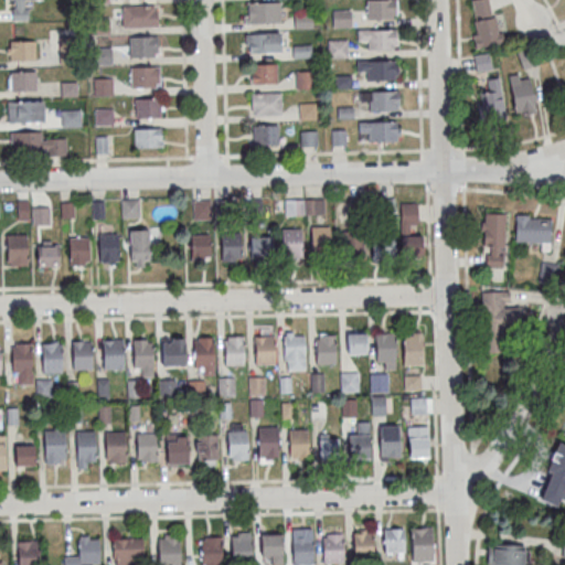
[(11,0),(12,21),(29,20),(28,0),(11,0)]
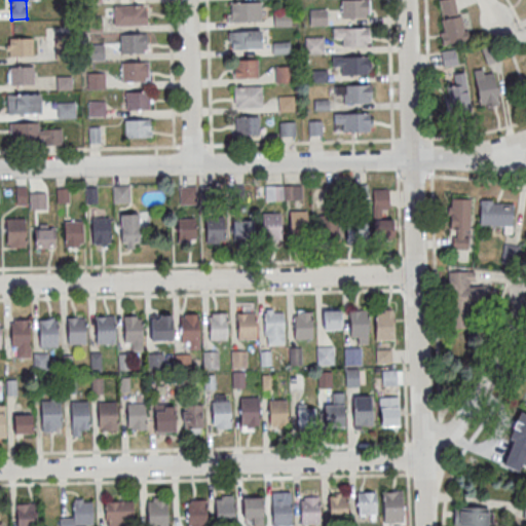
[(368,0),(341,0),(341,17),(368,17),(368,0)]
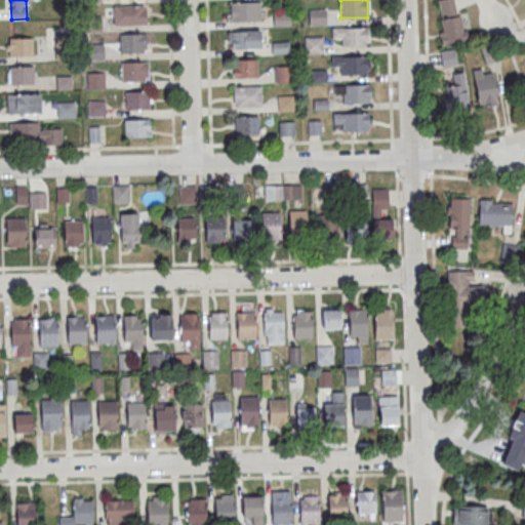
[(456,0),(435,0),(443,44),(465,40),(456,0)]
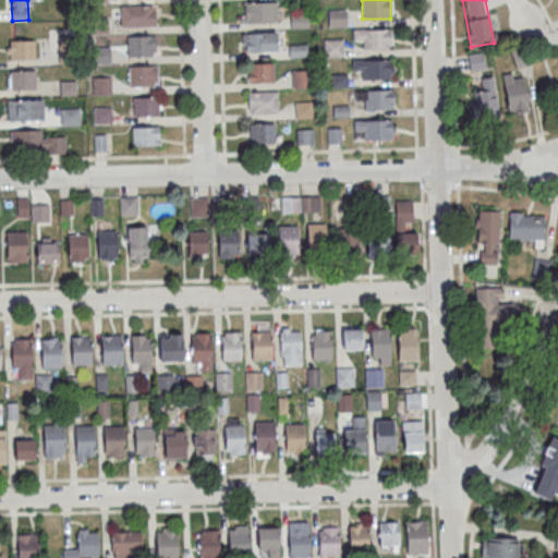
[(242,23),(276,23),(276,2),(242,2),(242,23)]
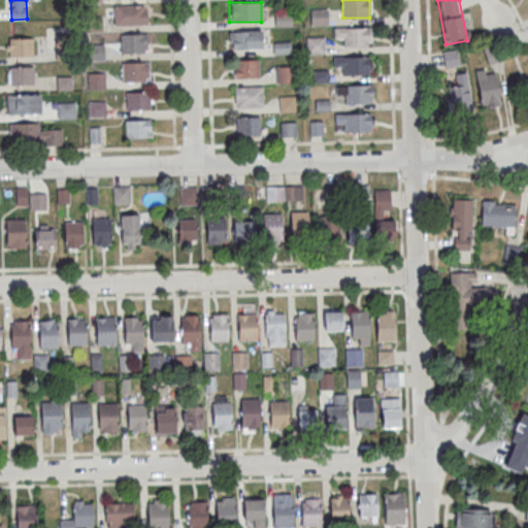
[(146,4),(113,4),(113,26),(146,26),(146,4)]
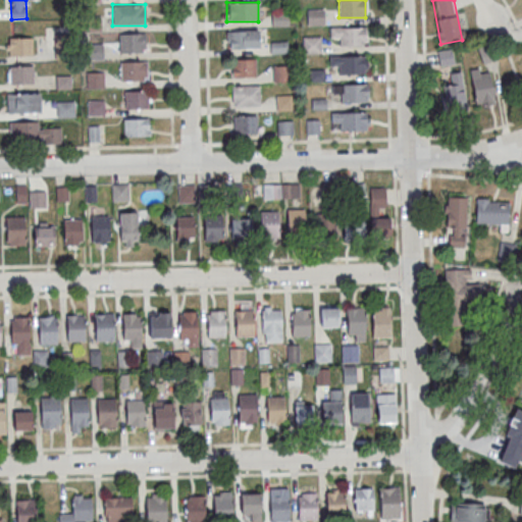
[(324,24),(324,8),(308,8),(308,24),(324,24)]
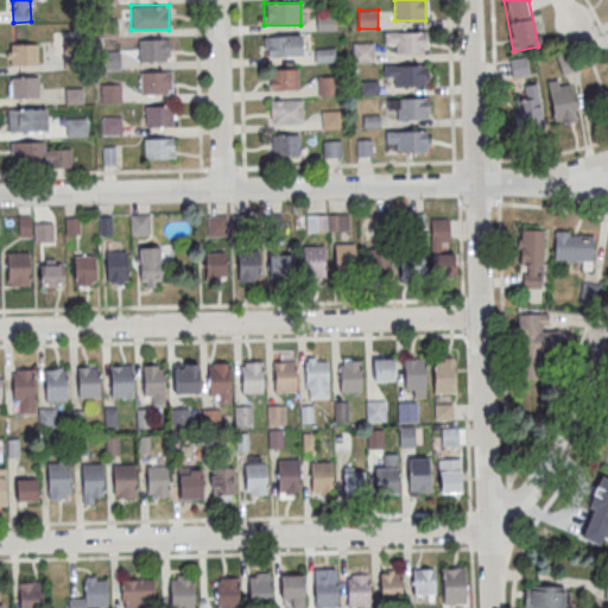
[(385,32),(385,44),(394,44),(394,52),(425,52),(425,32),(385,32)]
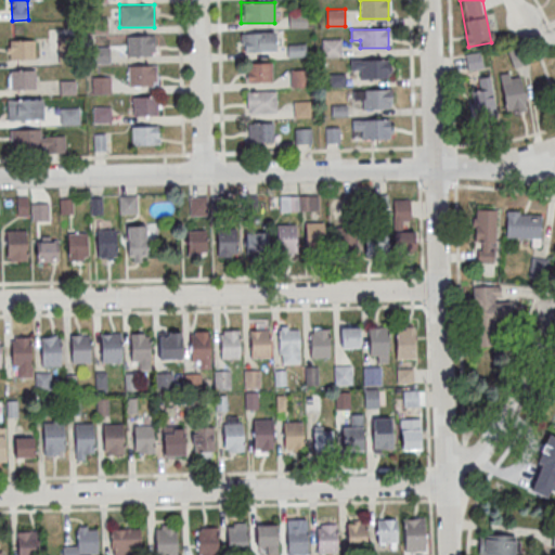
[(241,51),(274,51),(274,33),(241,33),(241,51)]
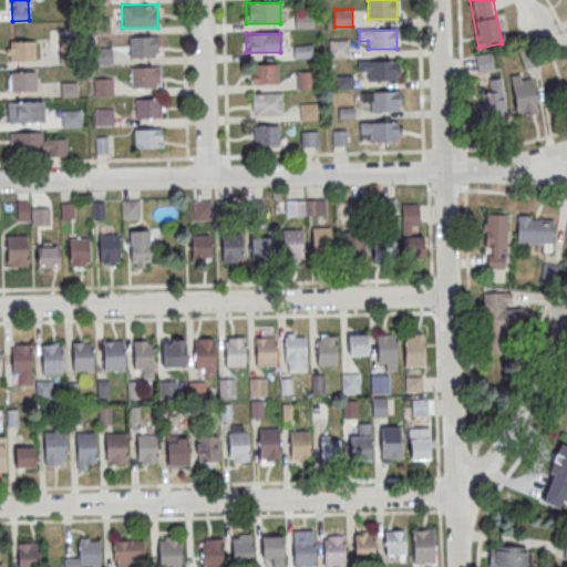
[(158,34),(129,34),(129,58),(158,58),(158,34)]
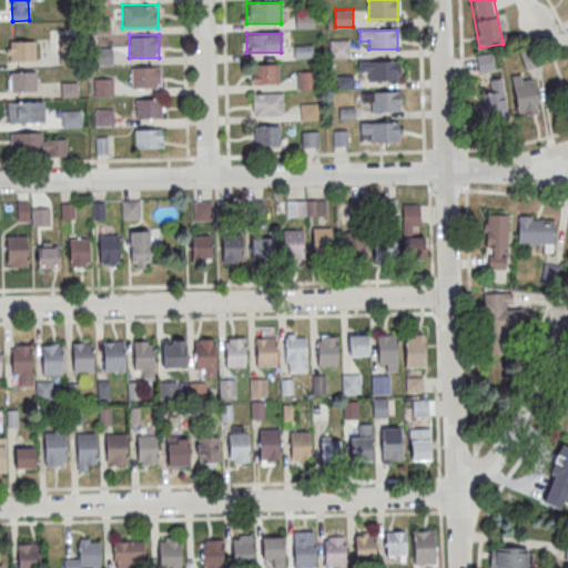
[(348,39),(330,39),(330,58),(348,58),(348,39)]
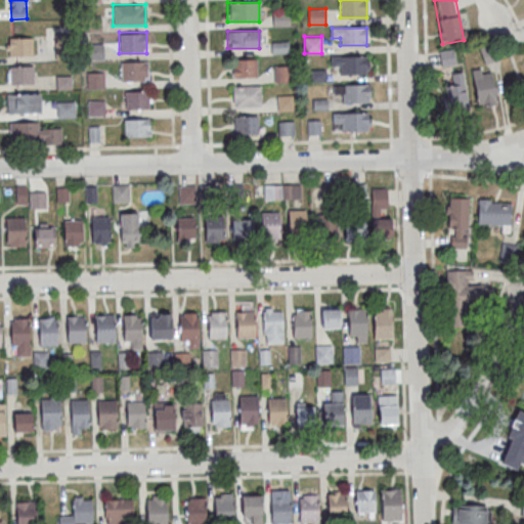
[(33,55),(33,37),(6,37),(6,55),(33,55)]
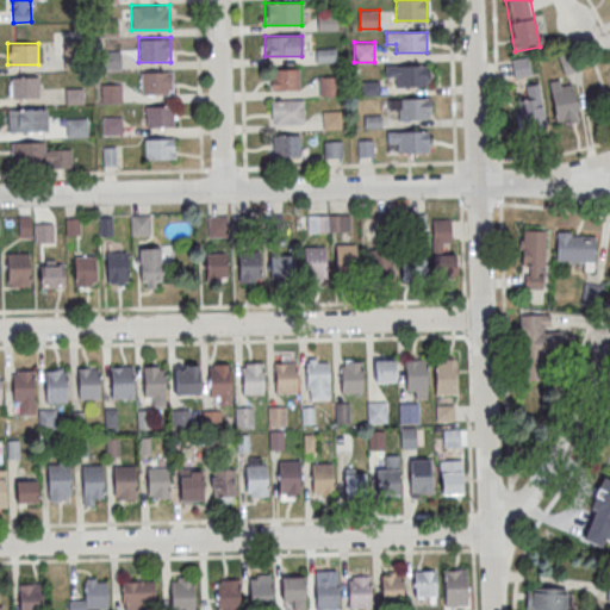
[(317,49),(317,62),(335,61),(335,49),(317,49)]
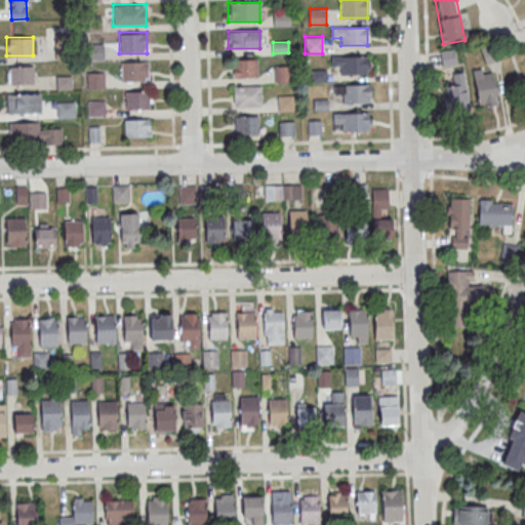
[(455,65),(455,50),(441,50),(441,65),(455,65)]
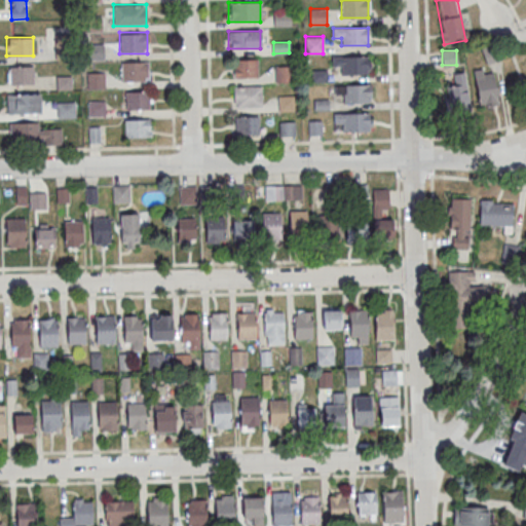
[(342,74),(370,74),(370,55),(331,55),(331,66),(342,66),(342,74)]
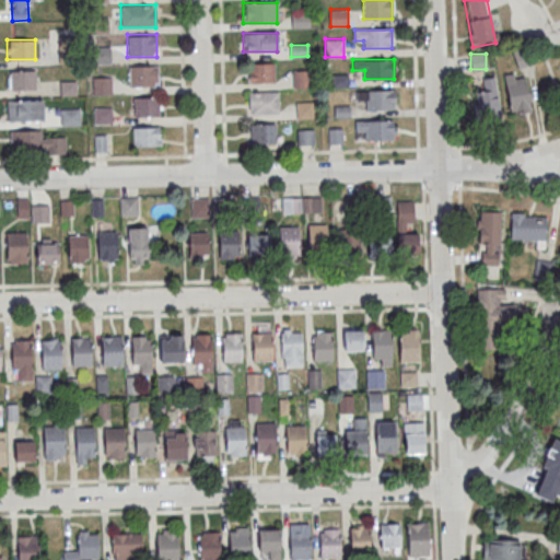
[(248,82),(273,82),(273,63),(248,63),(248,82)]
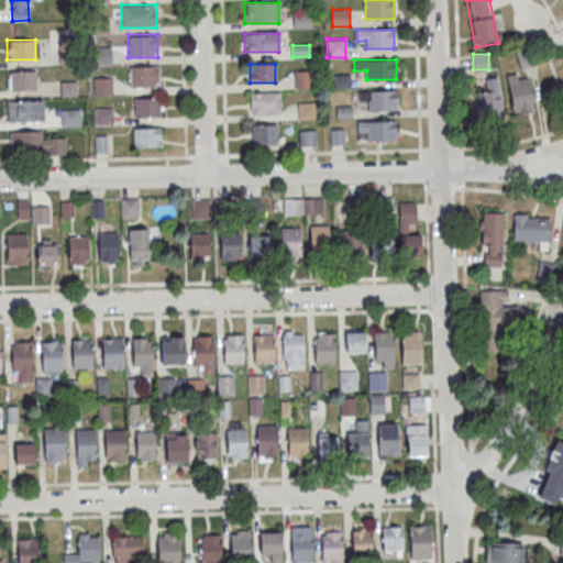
[(157,66),(128,66),(128,87),(157,87),(157,66)]
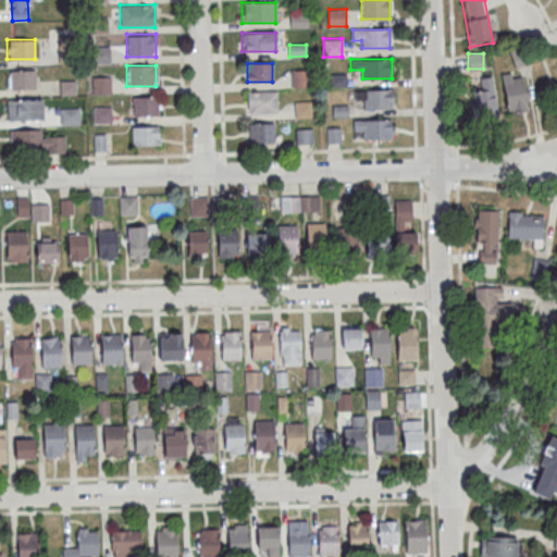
[(36,70),(9,70),(9,89),(36,89),(36,70)]
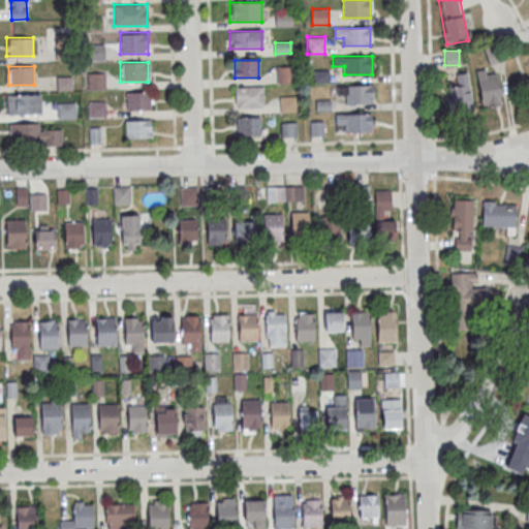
[(276,83),(292,83),(292,66),(276,66),(276,83)]
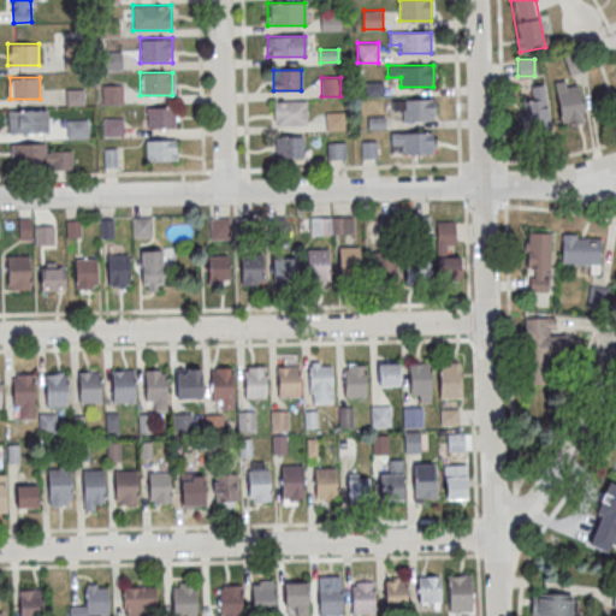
[(584,122),(576,77),(554,81),(561,125),(584,122)]
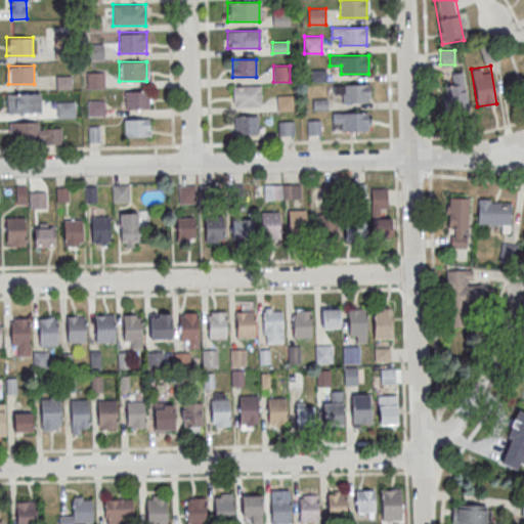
[(467,111),(463,71),(451,72),(453,84),(442,86),(445,114),(467,111)]
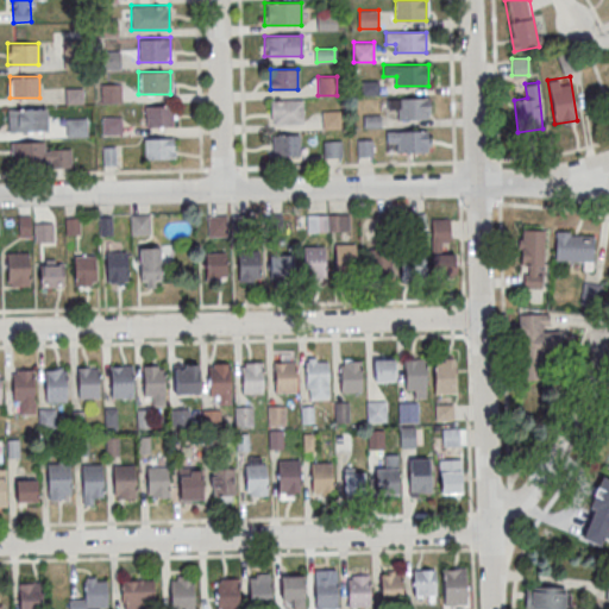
[(121,83),(100,83),(100,101),(121,101),(121,83)]
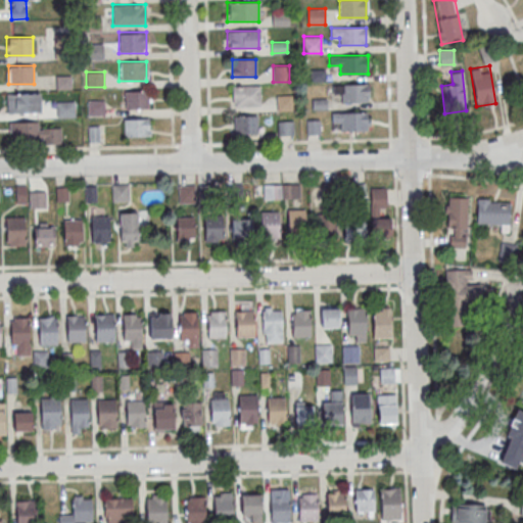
[(368,84),(332,84),(332,93),(340,93),(340,101),(368,101),(368,84)]
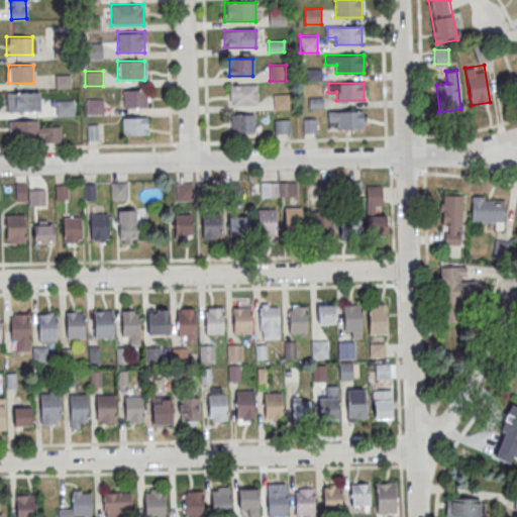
[(255,104),(255,85),(228,85),(228,104),(255,104)]
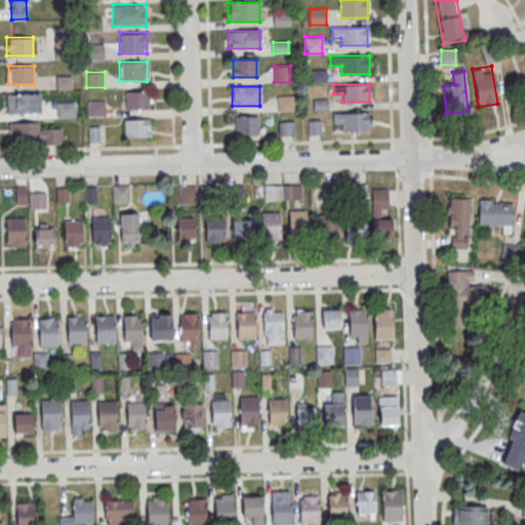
[(149,110),(149,91),(128,91),(128,110),(149,110)]
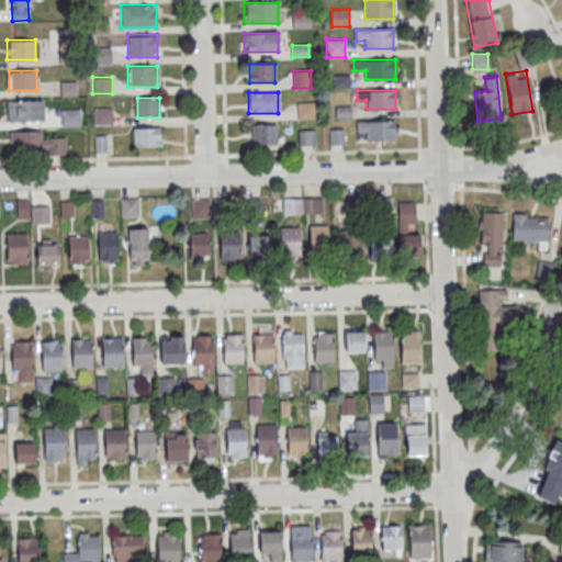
[(7,99),(7,122),(45,122),(45,99),(7,99)]
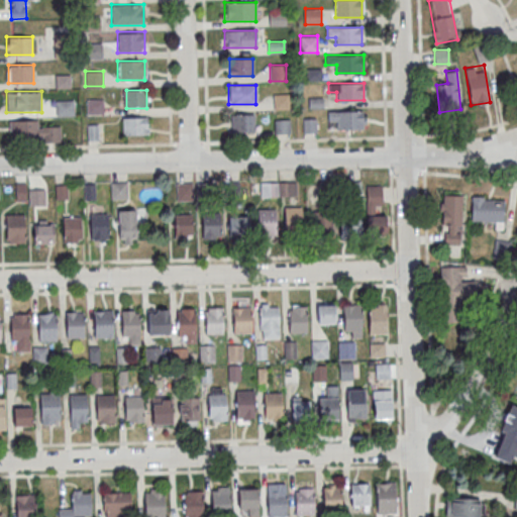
[(289,95),(274,95),(274,108),(289,108),(289,95)]
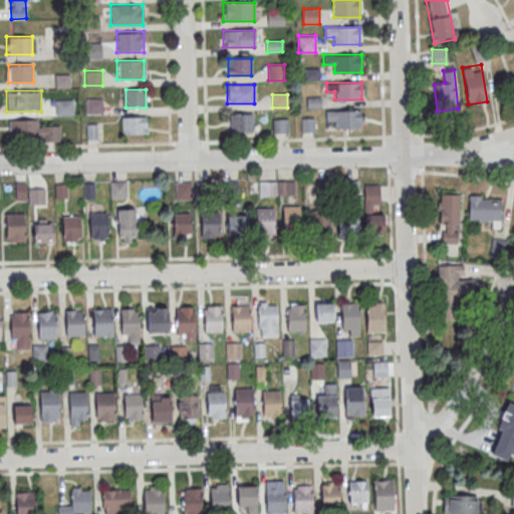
[(55,98),(55,115),(74,115),(74,98),(55,98)]
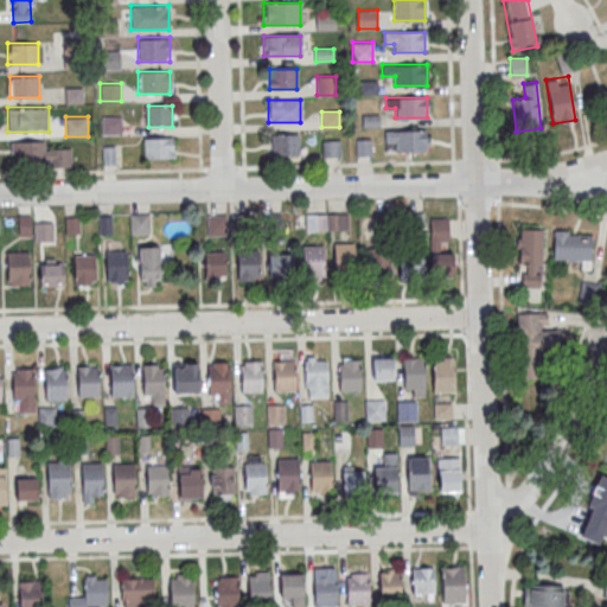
[(102,134),(119,134),(119,116),(102,116),(102,134)]
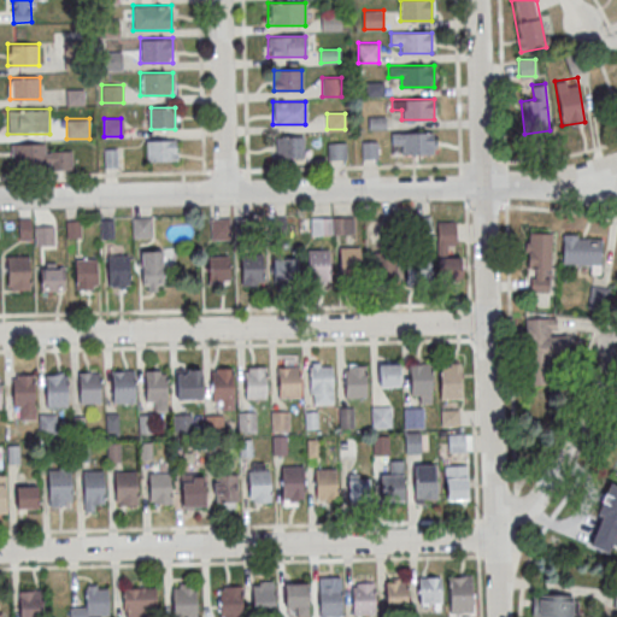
[(401,153),(435,153),(435,133),(391,133),(391,144),(401,144),(401,153)]
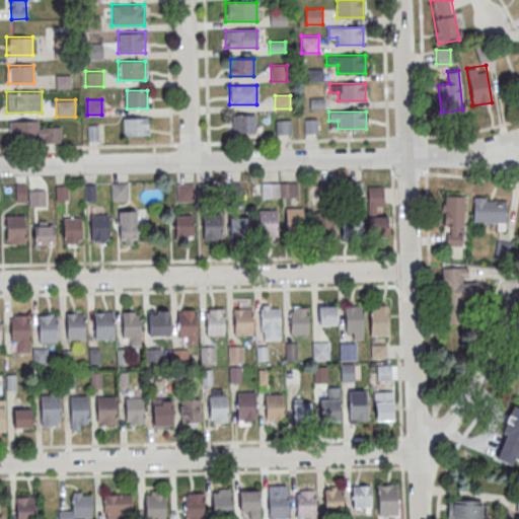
[(254,115),(231,115),(231,133),(254,133),(254,115)]
